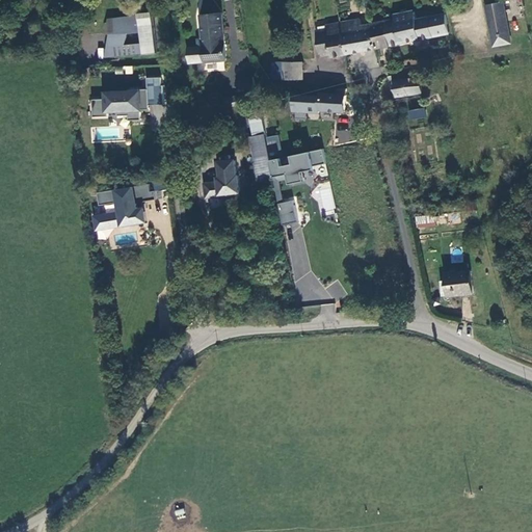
[(503,4),(486,7),(491,36),(509,33),(503,4)]
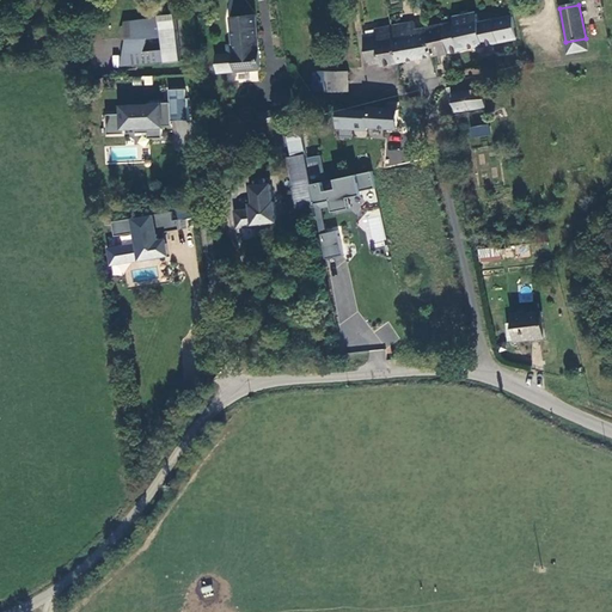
[(250,13),(226,17),(227,31),(230,44),(222,46),(224,53),(213,55),(214,72),(261,67),(255,13),(250,13)]
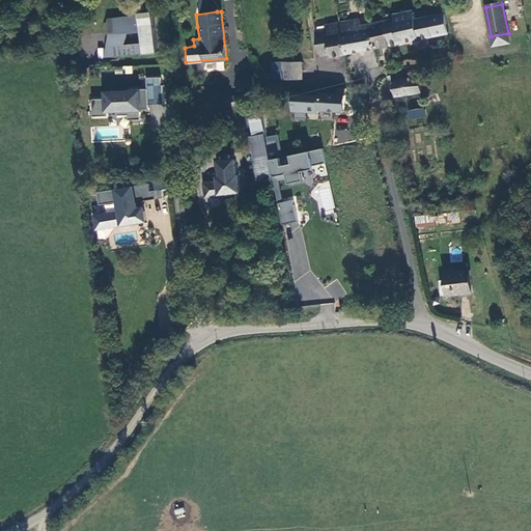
[(437,38),(445,37),(450,36),(447,15),(428,17),(417,19),(415,11),(397,15),(397,21),(386,23),(391,47),(437,38)]
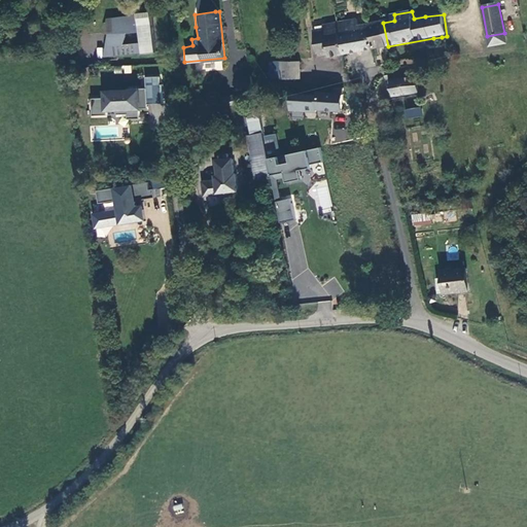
[(153,12),(136,14),(140,55),(157,53),(153,12)]
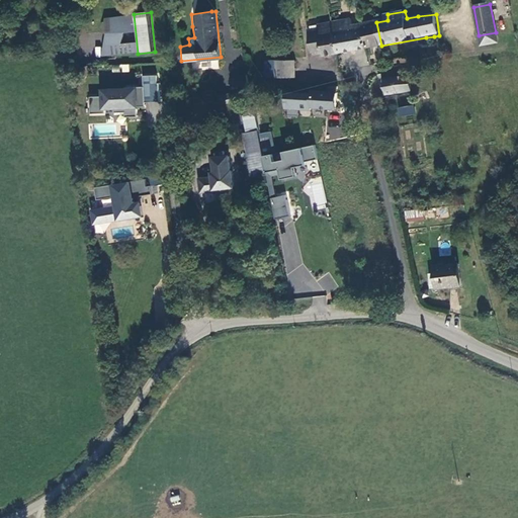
[(131,15),(104,19),(106,35),(102,55),(117,56),(135,54),(135,44),(120,44),(124,33),(133,32),(131,15)]
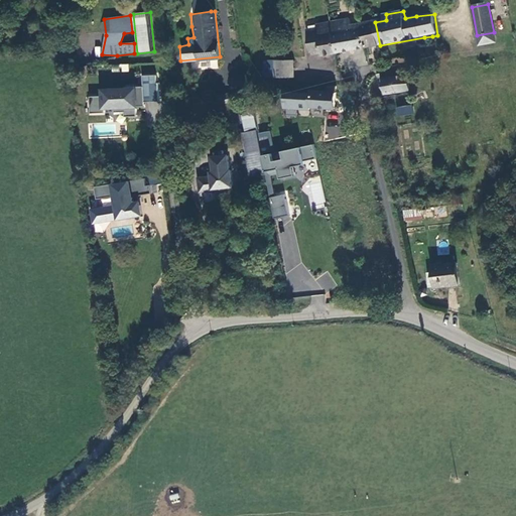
[(367,47),(363,24),(353,26),(352,20),(330,24),(336,54),(367,47)]
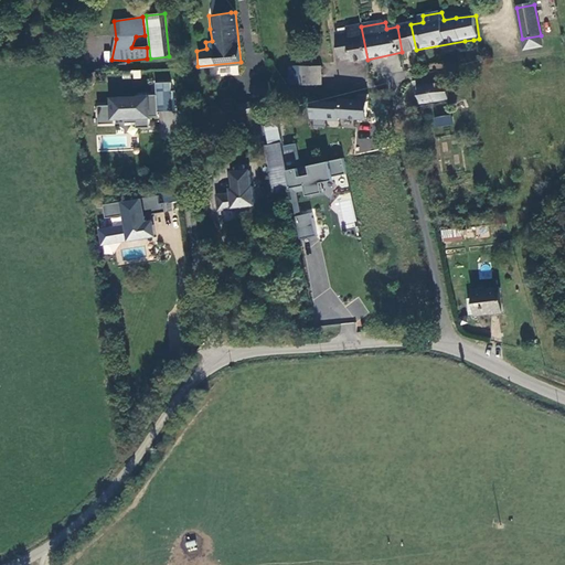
[(416,50),(411,24),(400,27),(397,27),(402,52),(403,64),(409,64),(408,51),(416,50)]
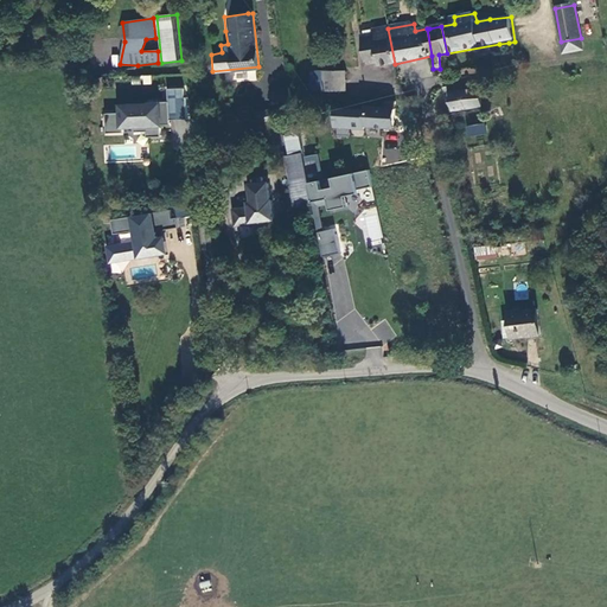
[(395,64),(388,29),(378,31),(379,36),(372,37),(372,40),(360,43),(365,65),(378,63),(379,66),(395,64)]
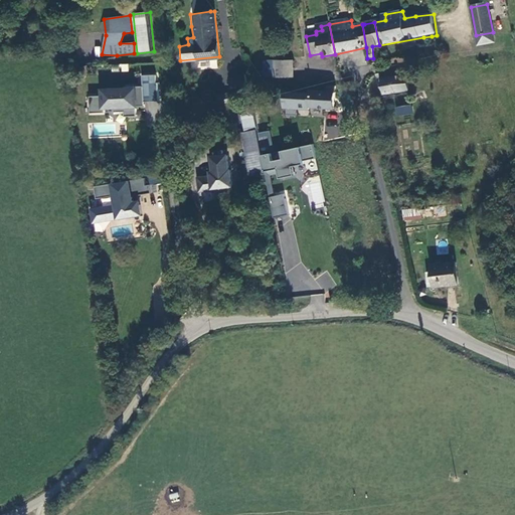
[(493,32),(476,35),(478,45),(495,42),(493,32)]
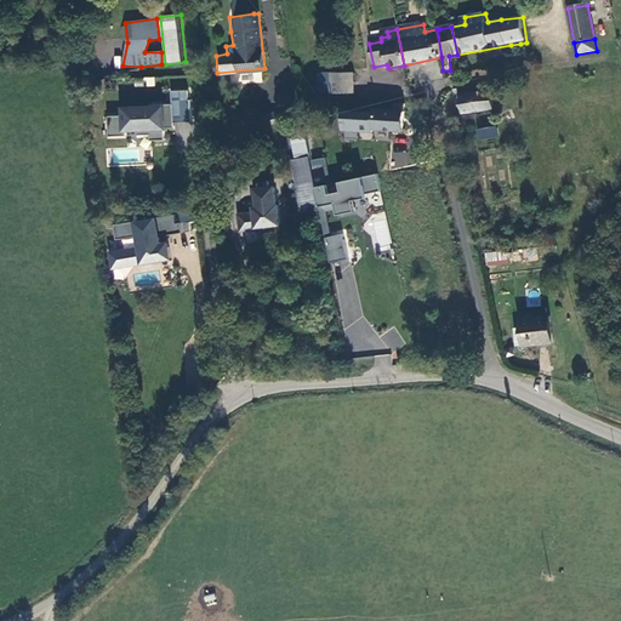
[(331,92),(355,92),(355,73),(331,73),(331,92)]
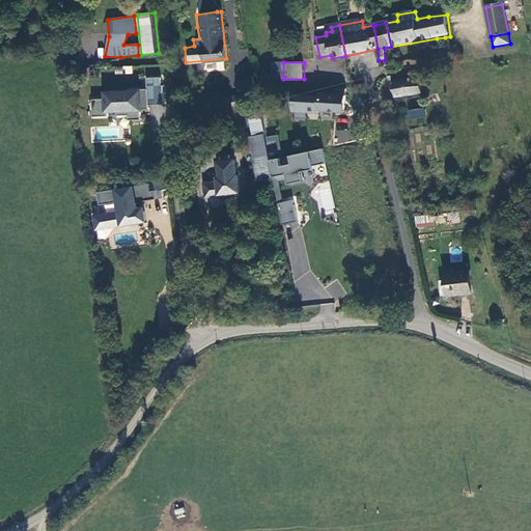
[(431,86),(429,76),(422,77),(424,87),(431,86)]
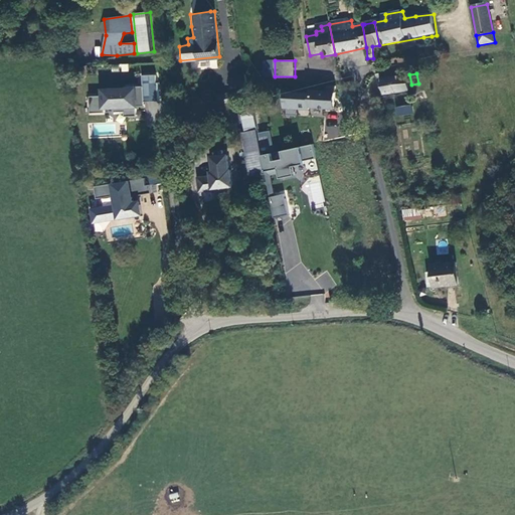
[(142,88),(99,90),(99,96),(89,97),(90,114),(123,113),(123,117),(137,116),(136,106),(143,106),(143,103),(158,103),(157,75),(142,76),(142,88)]
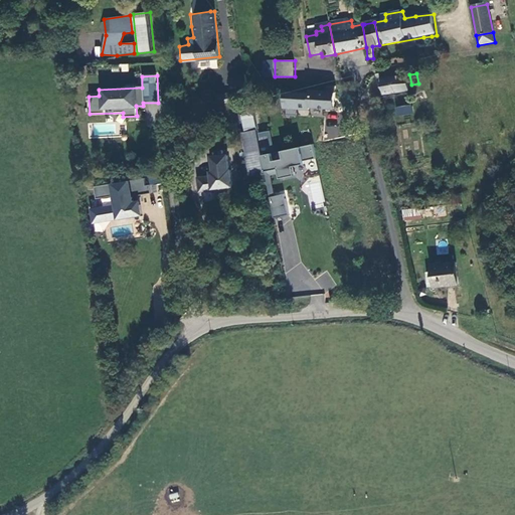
[(408,92),(405,75),(390,77),(393,94),(408,92)]
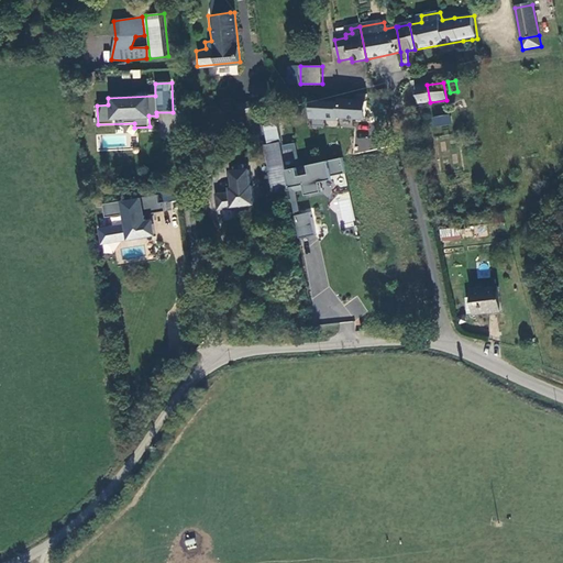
[(418,105),(430,102),(427,85),(415,87),(418,105)]
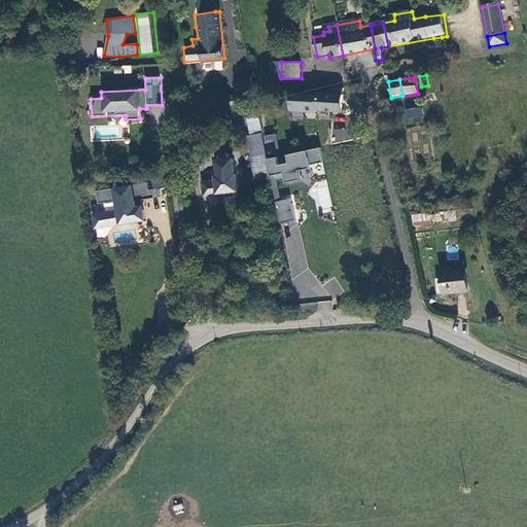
[(318,108),(342,110),(344,88),(337,88),(337,94),(319,93),(319,95),(318,108)]
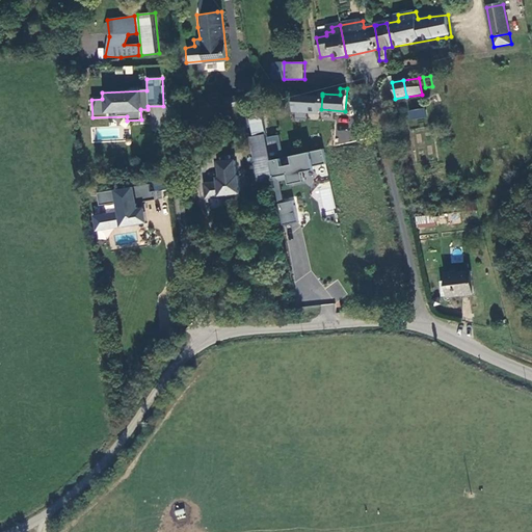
[(322,96),(296,94),(295,111),(321,113),(321,109),(322,96)]
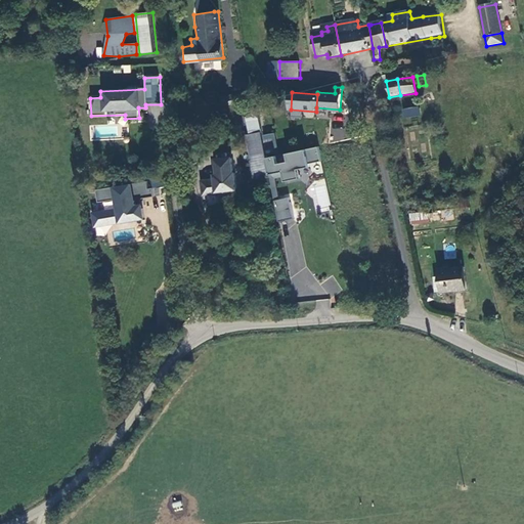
[(236,94),(222,96),(223,105),(238,103),(236,94)]
